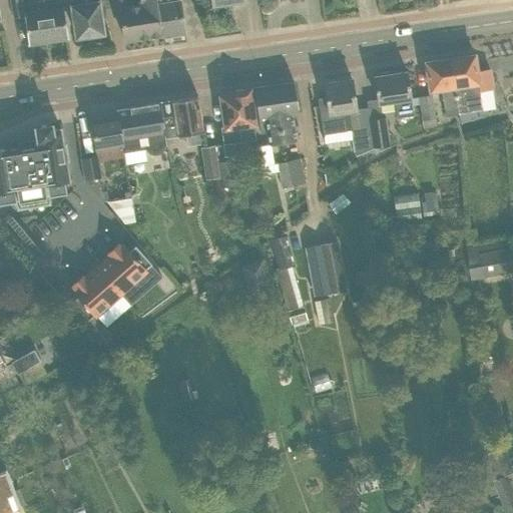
[(62,7),(23,13),(21,0),(9,0),(12,19),(24,17),(28,44),(67,38),(62,7)]
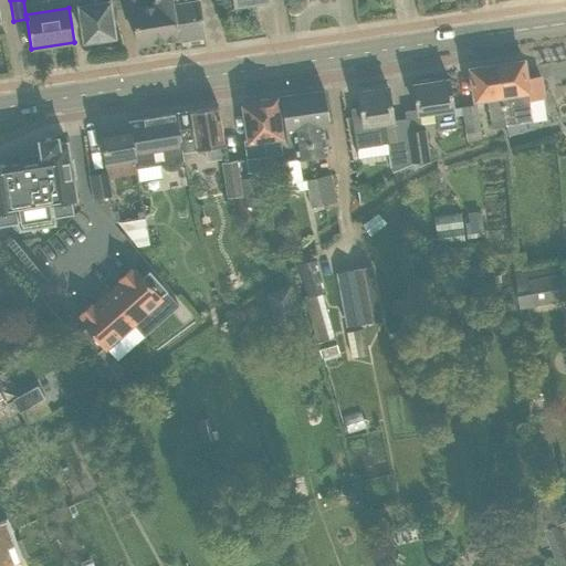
[(90,0),(91,3),(79,4),(84,41),(114,37),(111,12),(113,11),(111,0),(90,0)]
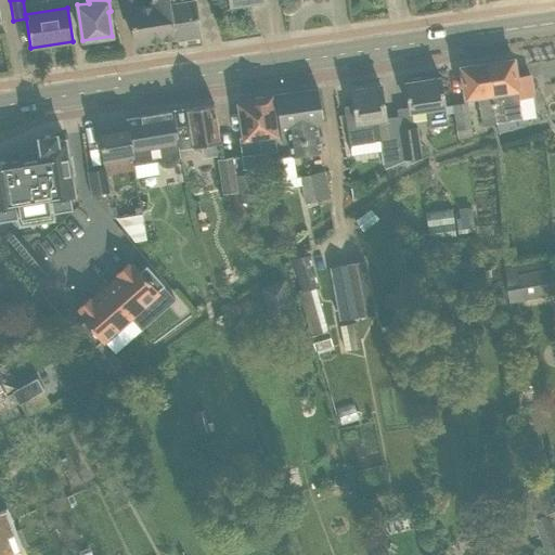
[(176,38),(169,0),(149,0),(150,4),(140,7),(138,0),(123,0),(125,9),(129,9),(134,44),(176,38)]
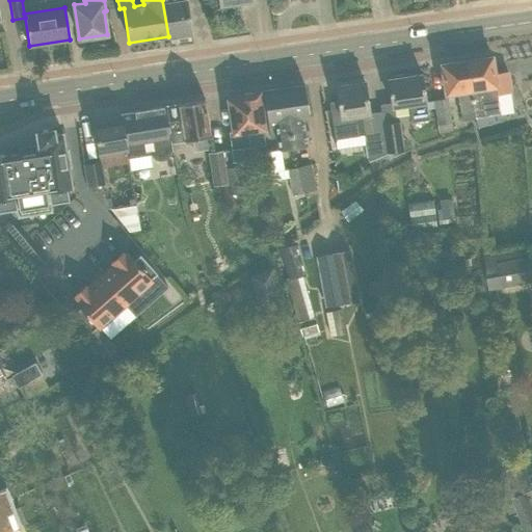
[(162,0),(168,36),(176,35),(176,37),(179,38),(187,37),(189,35),(188,33),(191,33),(188,12),(185,0),(181,0),(177,1),(177,0),(162,0)]
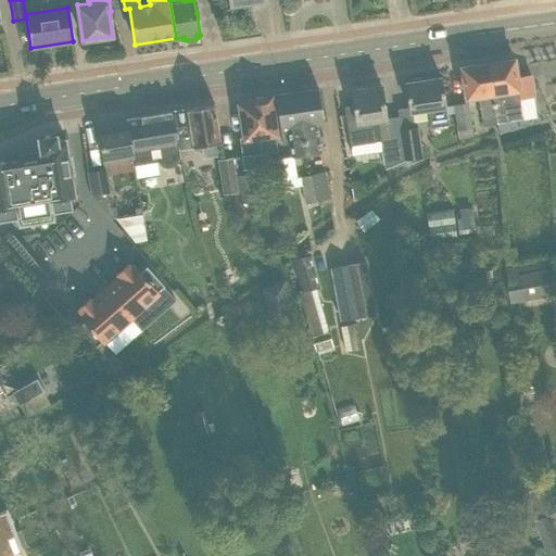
[(516,78),(514,60),(487,63),(495,125),(523,121),(520,100),(533,98),(530,76),(516,78)]
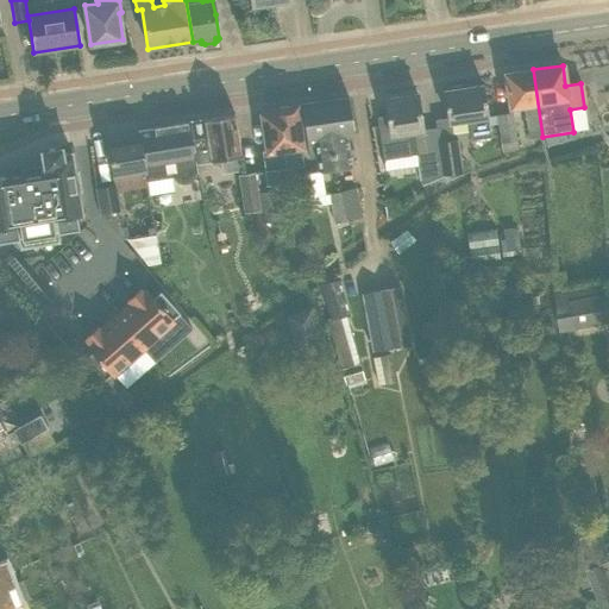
[(528,139),(542,137),(533,69),(504,74),(510,112),(522,110),(528,139)]
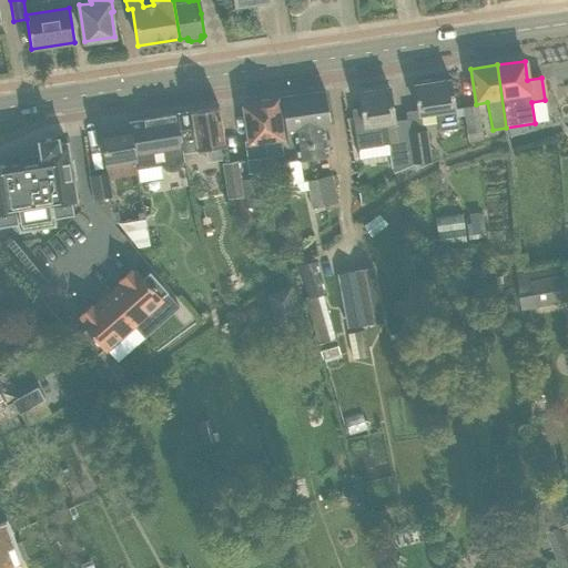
[(457,128),(453,101),(449,79),(414,84),(418,118),(421,118),(436,114),(438,131),(457,128)]
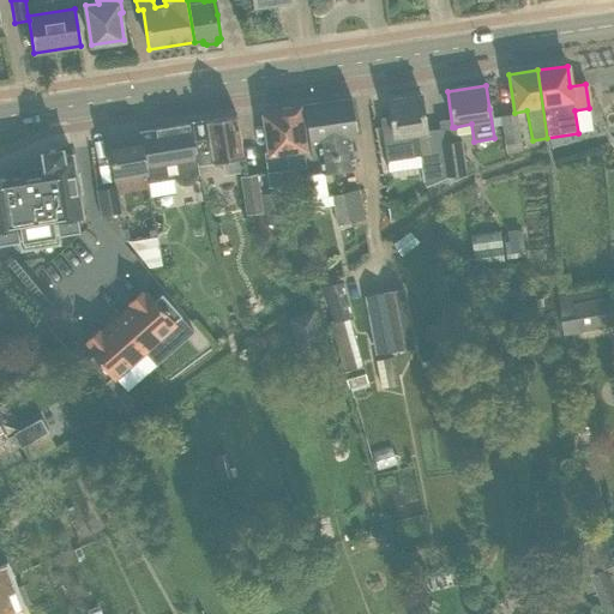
[(429,156),(425,119),(421,95),(387,100),(392,136),(383,137),(386,162),(429,156)]
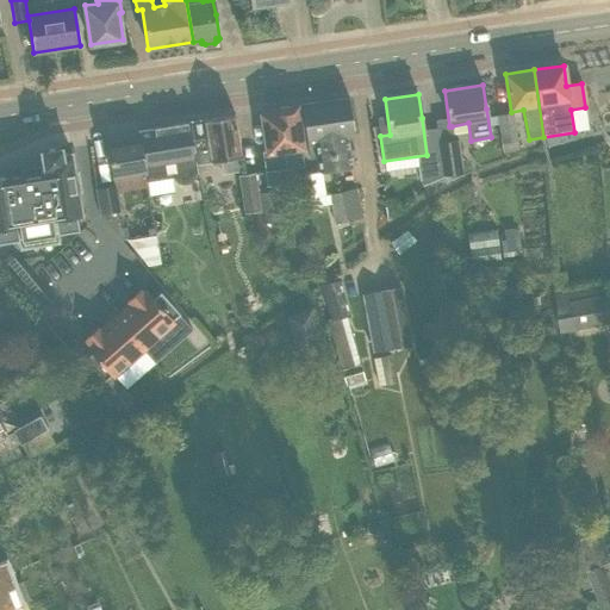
[(354,136),(352,120),(348,97),(324,100),(335,169),(354,167),(349,137),(354,136)]
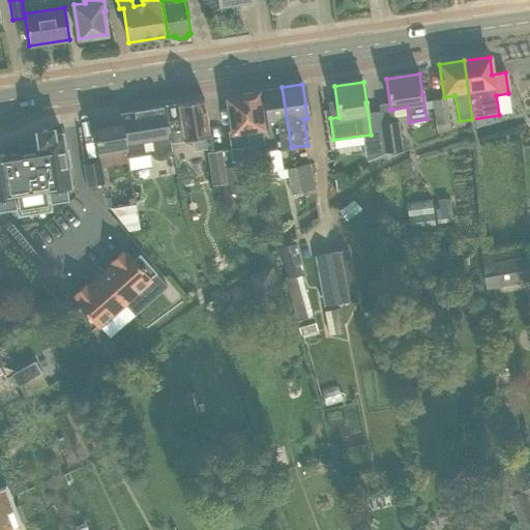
[(282,87),(262,90),(262,93),(265,111),(267,123),(268,136),(276,135),(280,149),(291,147),(282,87)]
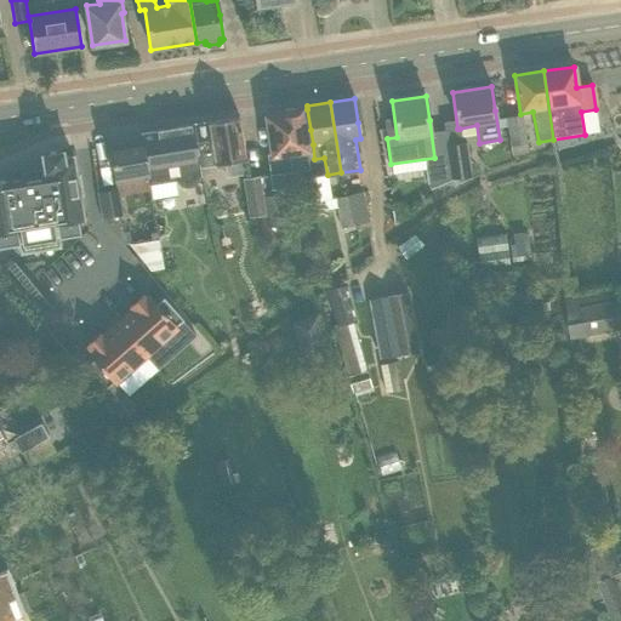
[(273,153),(266,153),(272,189),(284,187),(281,174),(291,171),(309,169),(306,148),(300,109),(295,110),(292,108),(285,109),(283,113),(267,115),(273,153)]
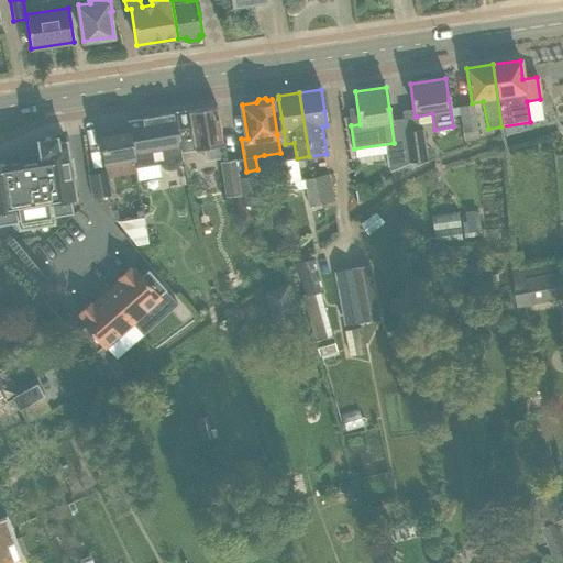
[(223,144),(217,107),(217,105),(175,112),(180,153),(195,151),(195,153),(203,152),(203,154),(221,152),(220,145),(223,144)]
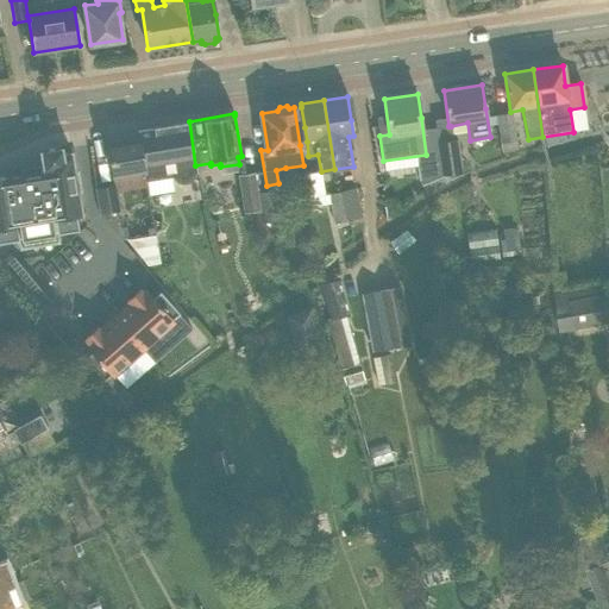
[(501,152),(516,150),(510,114),(495,117),(501,152)]
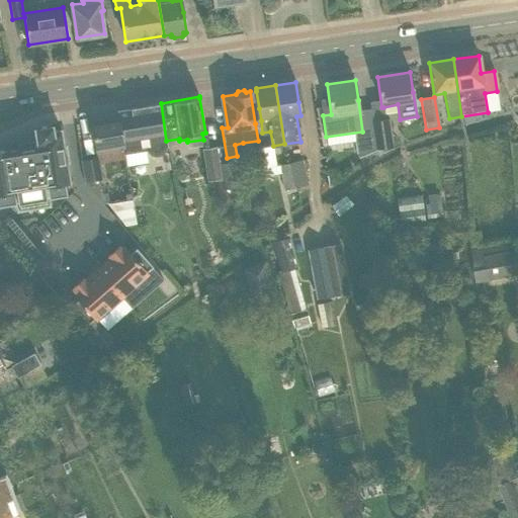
[(161,103),(116,110),(117,117),(121,146),(120,146),(121,150),(122,156),(123,156),(147,151),(150,155),(152,156),(156,157),(159,157),(162,155),(165,153),(165,150),(166,148),(168,148),(166,141),(161,103)]
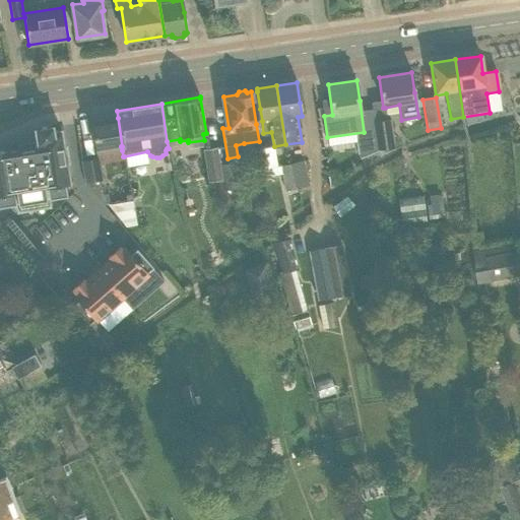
[(121,146),(122,146),(118,118),(91,122),(98,154),(122,150),(121,146)]
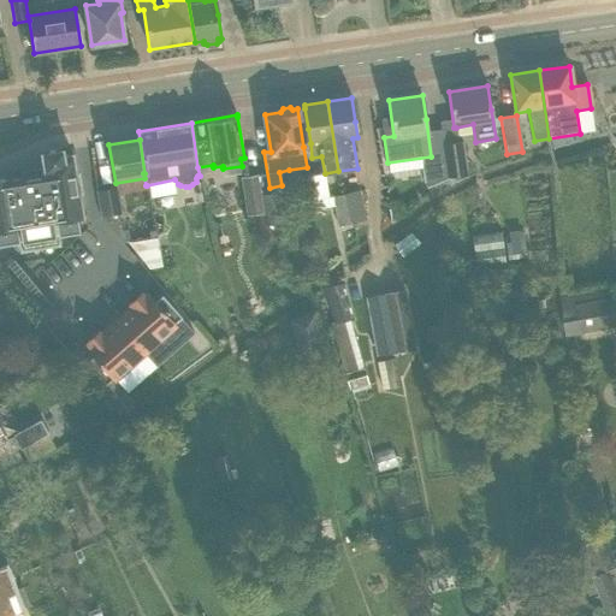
[(448,179),(468,176),(462,141),(442,143),(444,161),(446,179),(448,179)]
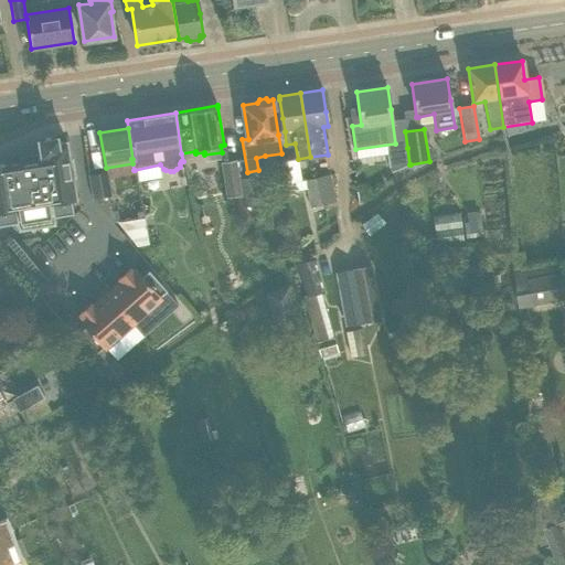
[(68,159),(66,141),(57,142),(56,136),(38,139),(40,156),(42,156),(42,160),(9,166),(9,163),(0,164),(0,223),(17,221),(18,230),(54,223),(53,215),(72,212),(70,199),(75,198),(72,177),(75,176),(72,158),(68,159)]
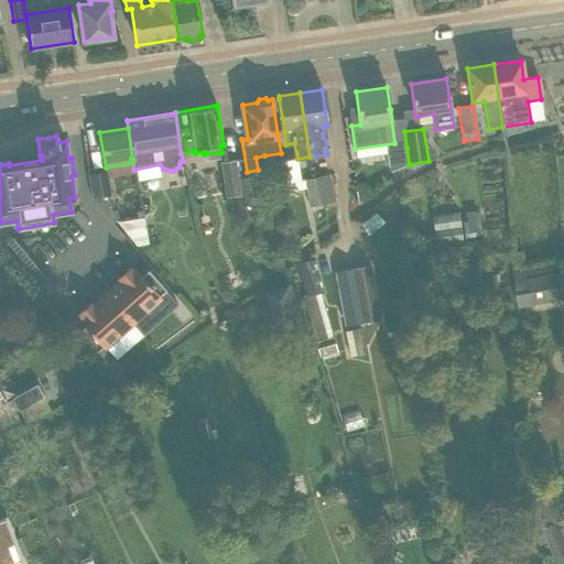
[(389,173),(409,164),(407,148),(388,151),(389,173)]
